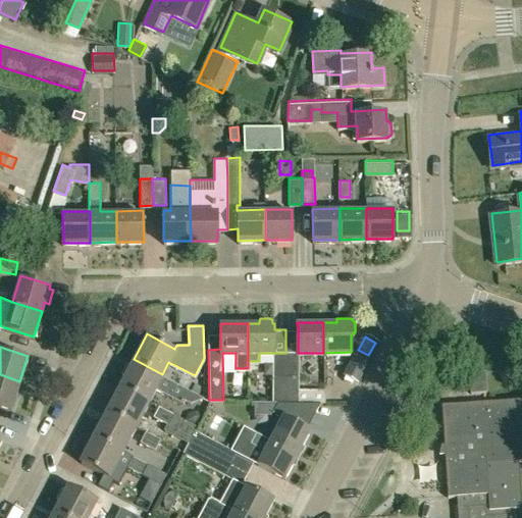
[(285,401),(285,353),(272,353),(272,400),(272,401),(277,401),(285,401)]
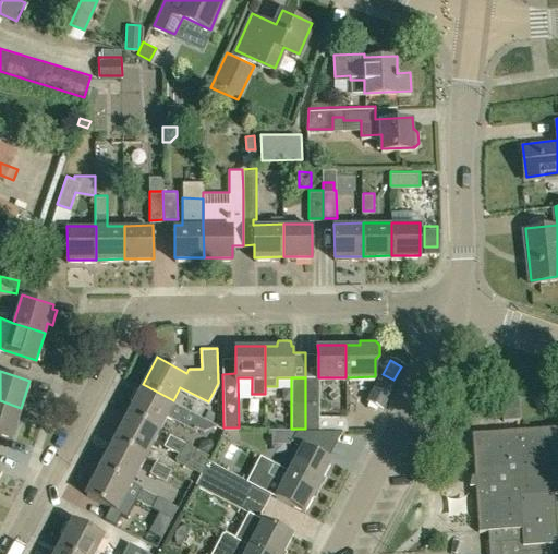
[(318,377),(305,377),(305,429),(329,429),(348,428),(347,414),(319,413),(319,377),(318,377)]
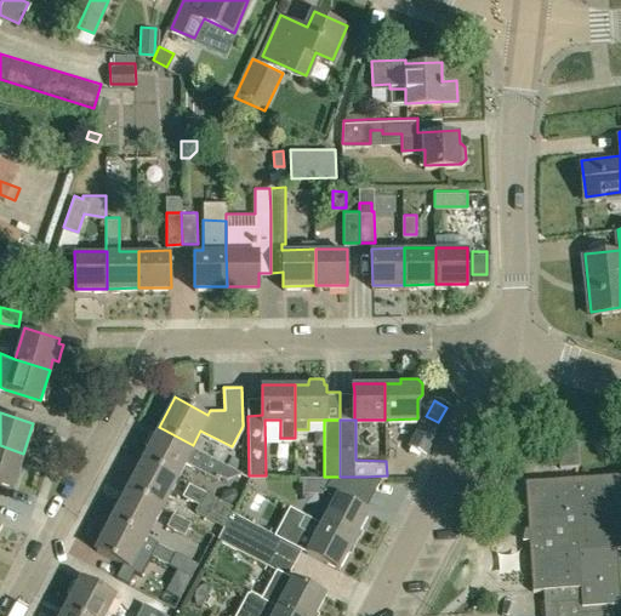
[(221,460),(193,445),(159,427),(143,457),(176,474),(184,458),(203,468),(204,466),(215,472),(221,460)]
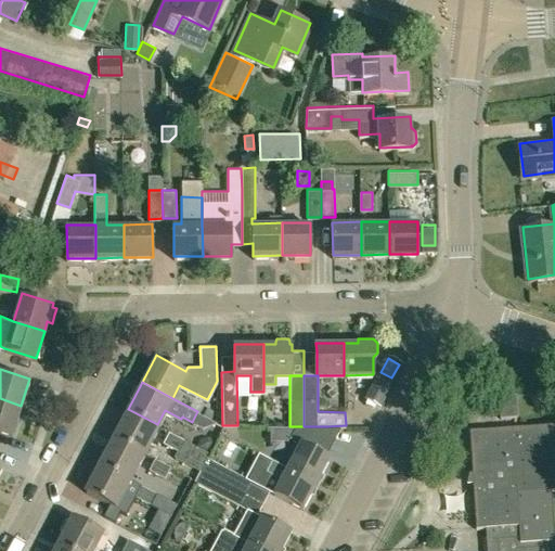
[(504,413),(517,413),(516,393),(503,394),(504,413)]
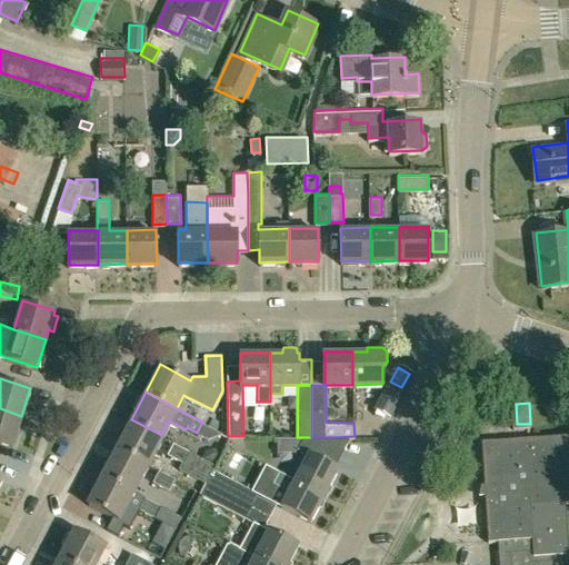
[(0,439),(13,444),(21,416),(0,408),(0,439)]
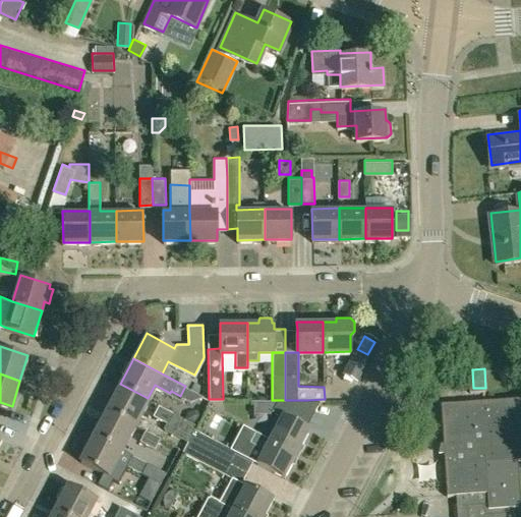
[(134,423),(148,398),(120,384),(107,408),(134,423)]
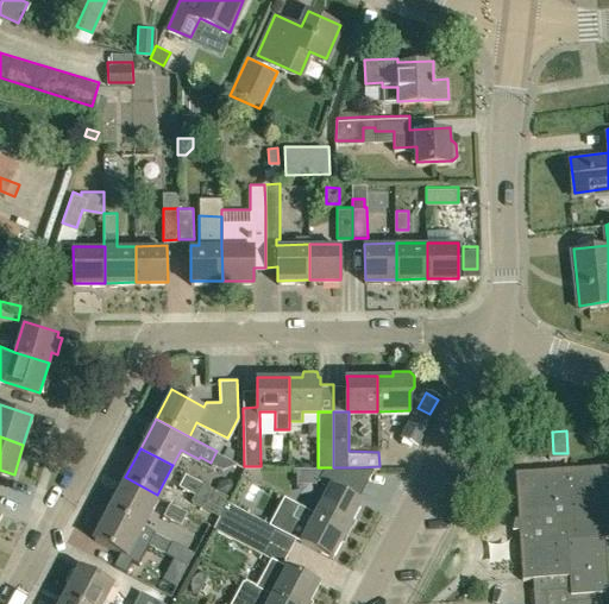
[(521,577),(532,576),(534,603),(608,603),(604,534),(608,533),(608,490),(607,463),(514,469),(521,577)]
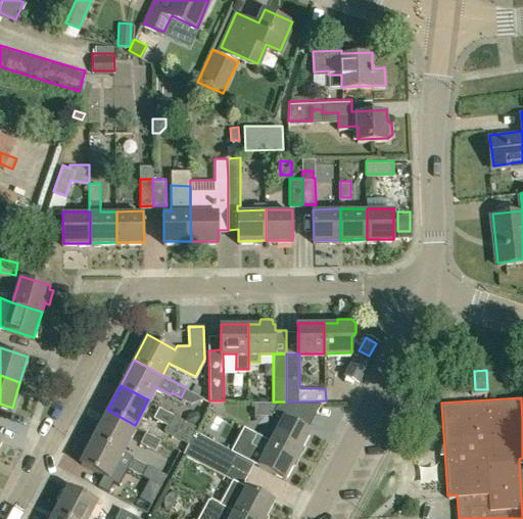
[(283,415),(297,422),(308,402),(286,402),(278,402),(273,411),(282,416),(283,415)]
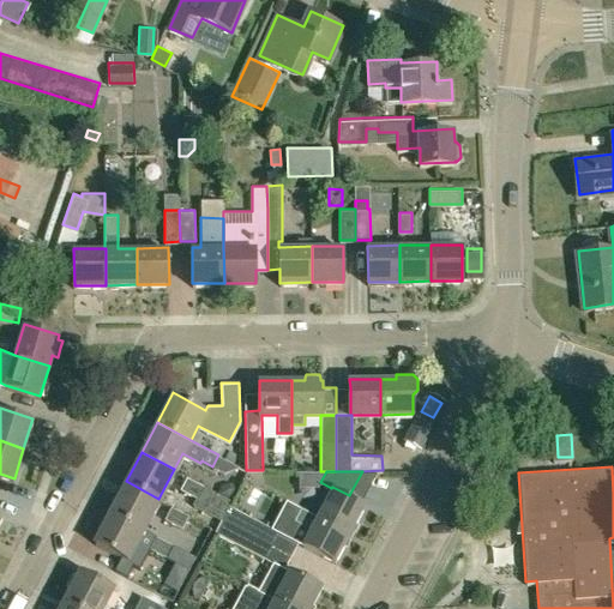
[(222,518),(222,517),(229,504),(232,499),(218,492),(186,476),(180,488),(196,496),(193,502),(222,518)]
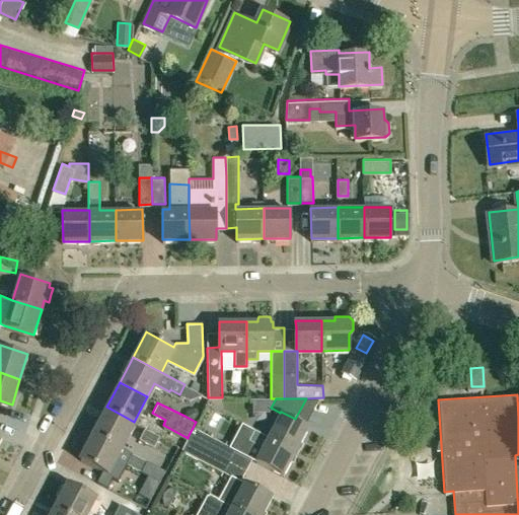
[(121,446),(134,422),(106,407),(93,432),(121,446)]
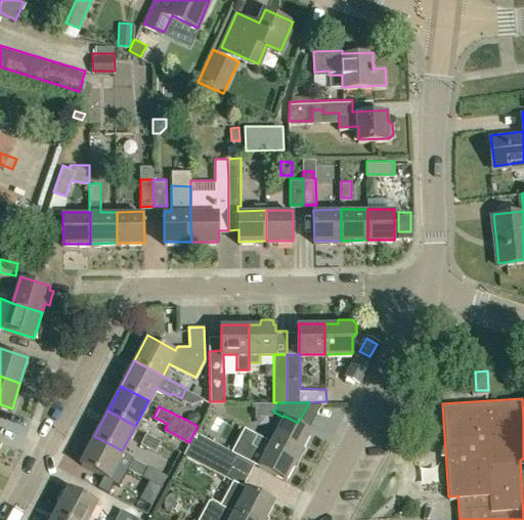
[(189,414),(186,420),(198,426),(203,415),(198,412),(189,414)]
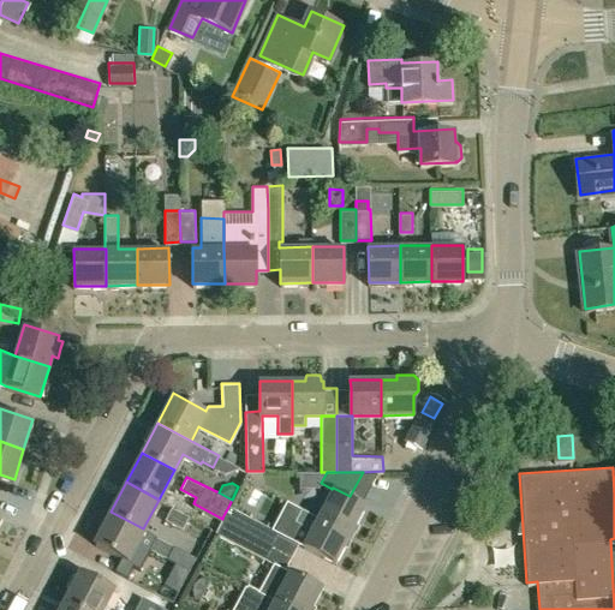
[(350,532),(365,504),(350,496),(333,488),(332,489),(318,515),(317,515),(350,532)]
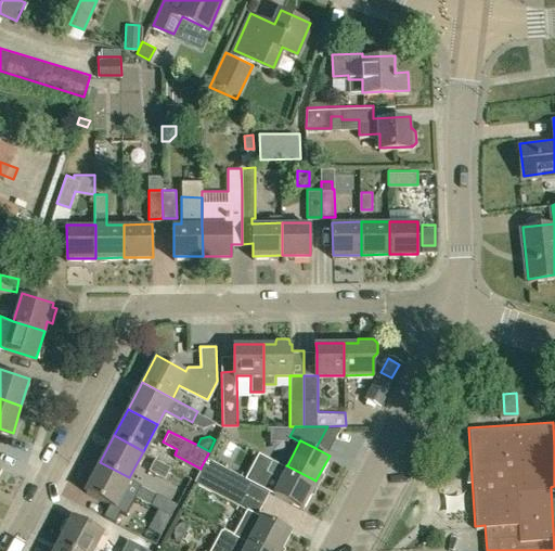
[(263,501),(270,489),(207,456),(201,468),(263,501)]
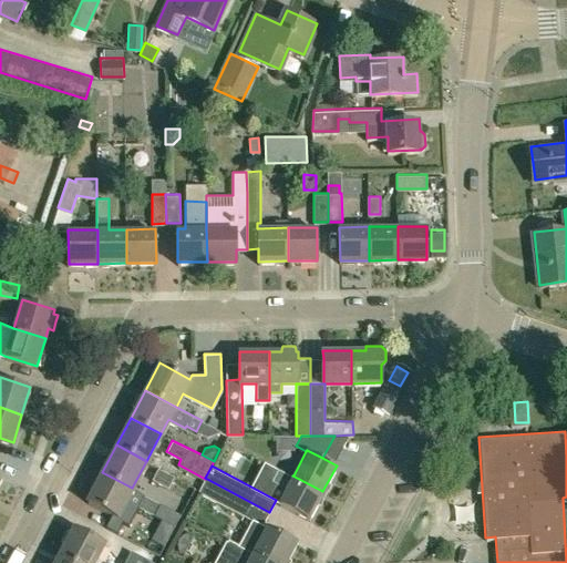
[(168,487),(174,476),(158,467),(152,478),(168,487)]
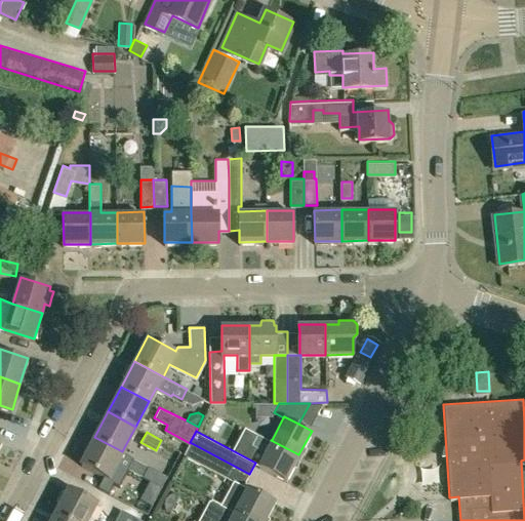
[(286,479),(298,454),(271,440),(272,440),(256,432),(251,443),(266,451),(258,464),(286,479)]
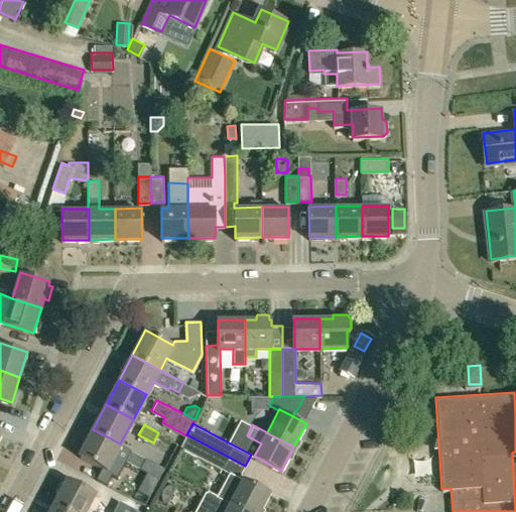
[(107,469),(120,443),(93,429),(80,455),(107,469)]
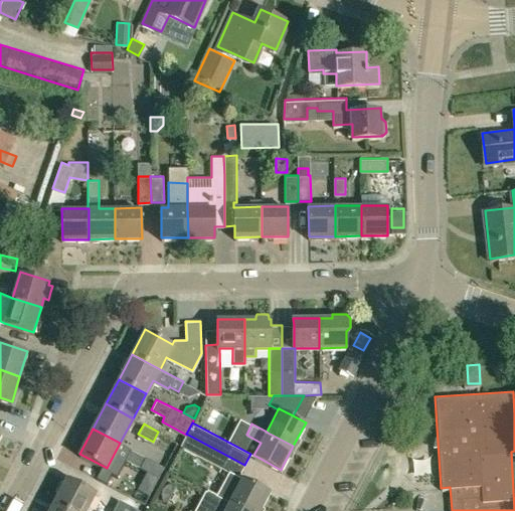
[(237,475),(244,465),(186,434),(186,435),(180,446),(237,475)]
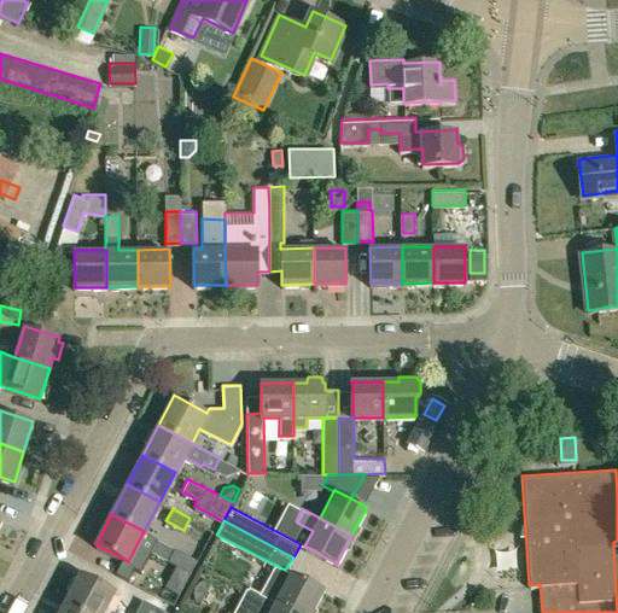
[(167,559),(174,547),(157,538),(150,550),(167,559)]
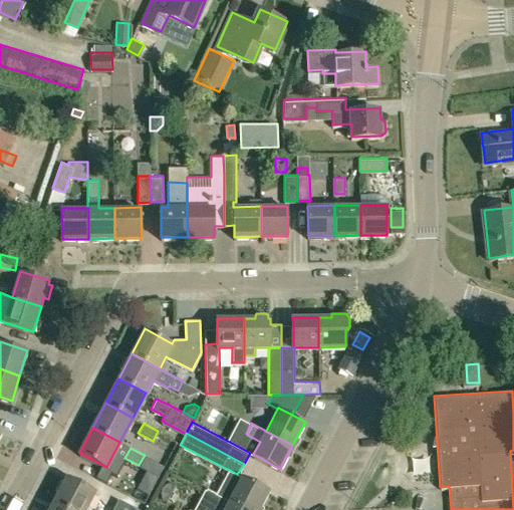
[(68,509),(84,509),(95,491),(66,476),(53,502),(68,509)]
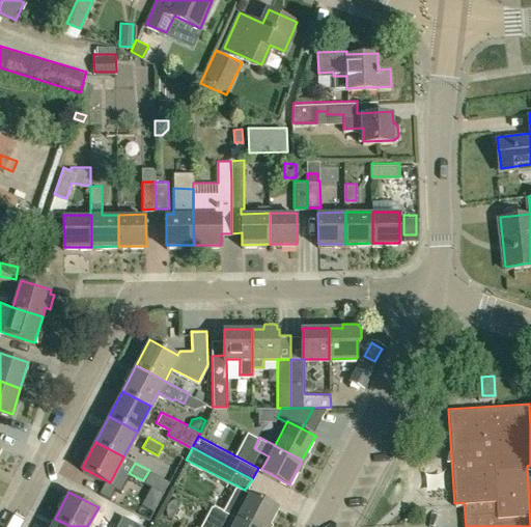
[(267,526),(278,506),(250,492),(243,504),(229,497),(223,508),(257,526),(267,526)]
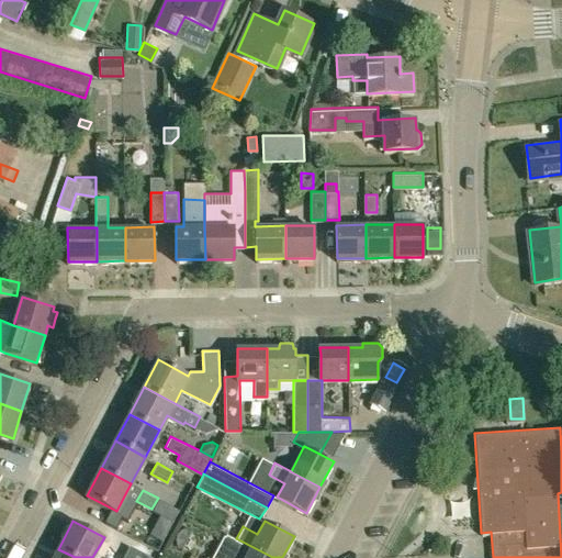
[(169,547),(173,534),(152,527),(147,540),(169,547)]
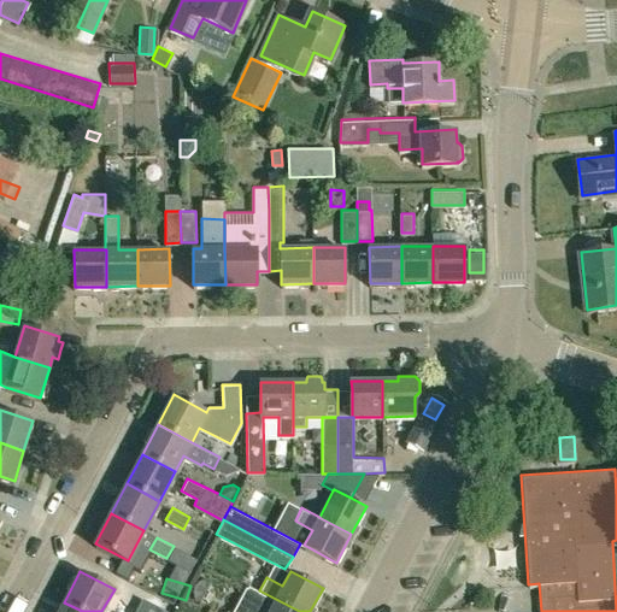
[(299,611),(259,590),(247,584),(239,601),(242,611),(241,611),(231,611),(228,610),(225,611),(299,611)]
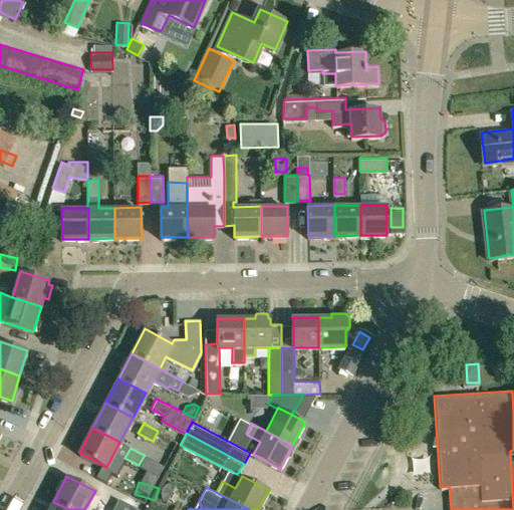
[(138,509),(140,508),(118,497),(111,509),(138,509)]
